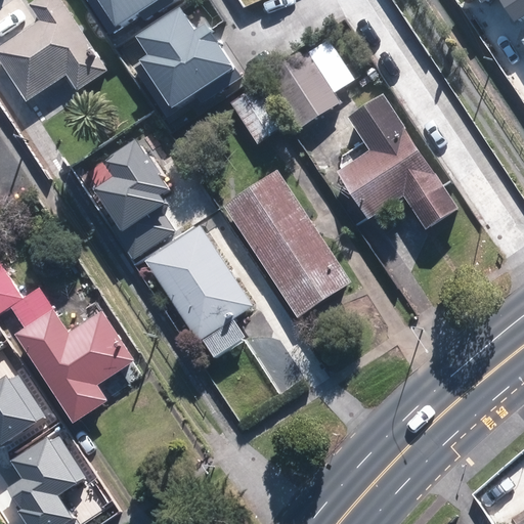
[(110,69),(62,0),(34,0),(30,3),(40,19),(0,45),(0,57),(27,99),(68,73),(79,89),(110,69)]
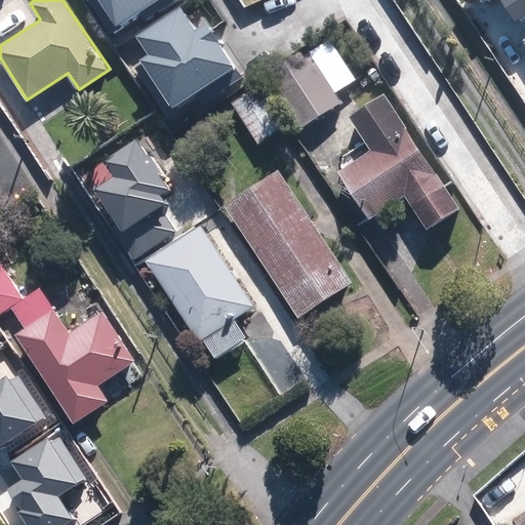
[(98,0),(116,26),(140,9),(147,18),(174,0),(98,0)]
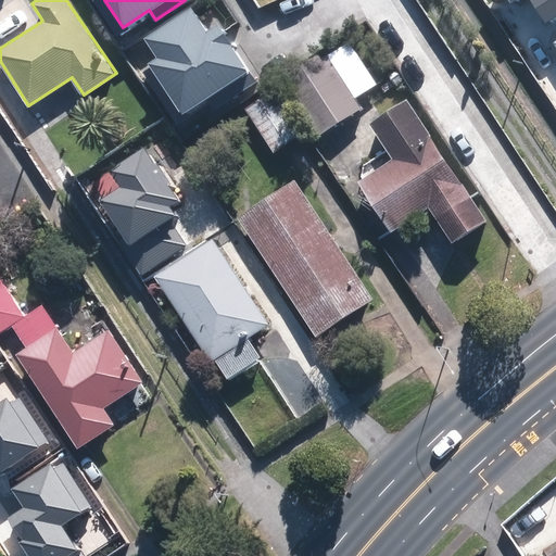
[(555,0),(510,0),(512,2),(515,0),(529,0),(544,23),(555,14),(555,0)]
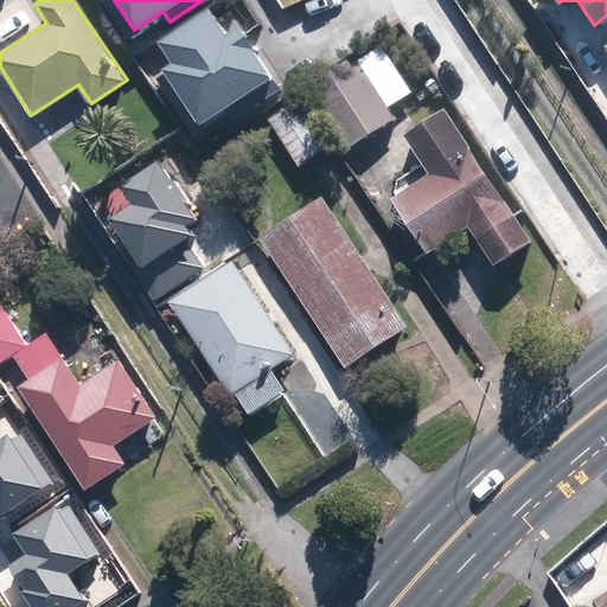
[(161,71),(197,125),(269,76),(237,29),(227,34),(210,8),(159,43),(173,64),(161,71)]
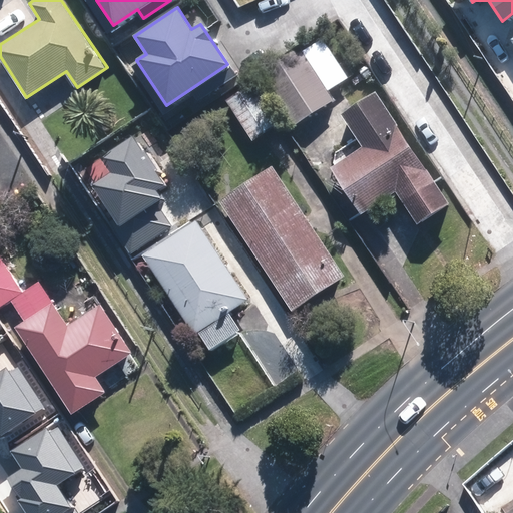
[(291,128),(334,100),(303,51),(260,79),(291,128)]
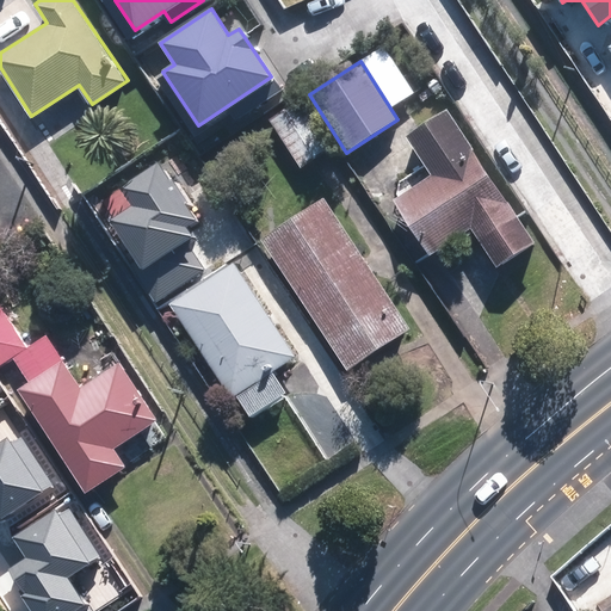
[(267,119),(298,168),(328,149),(297,102),(267,119)]
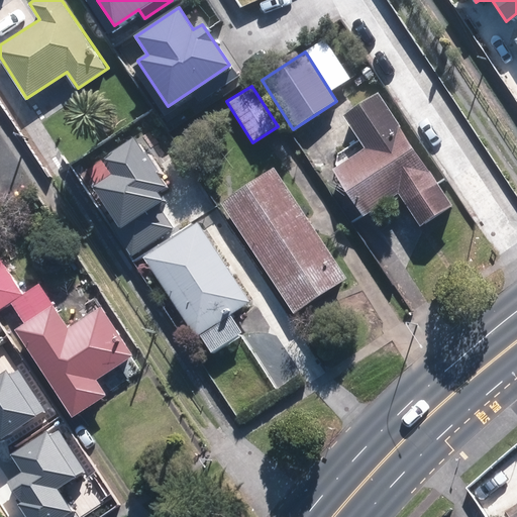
[(451,207),(378,94),(341,117),(364,151),(332,172),(363,219),(397,196),(419,229),(451,207)]
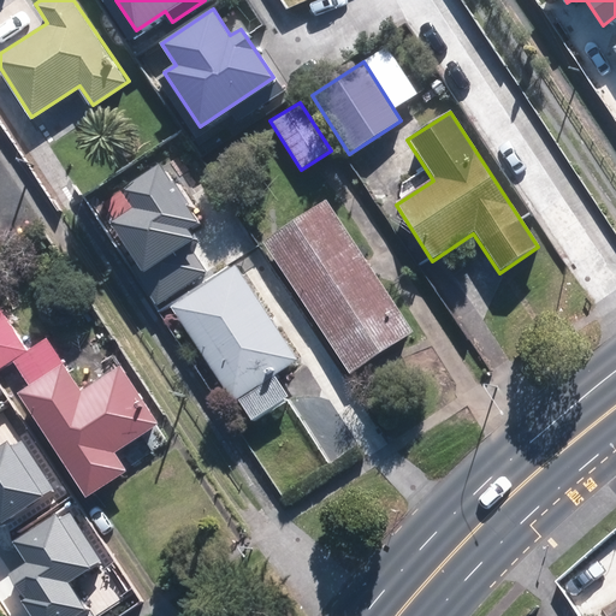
[(106,227),(157,303),(205,272),(187,246),(203,235),(158,166),(122,190),(135,209),(106,227)]
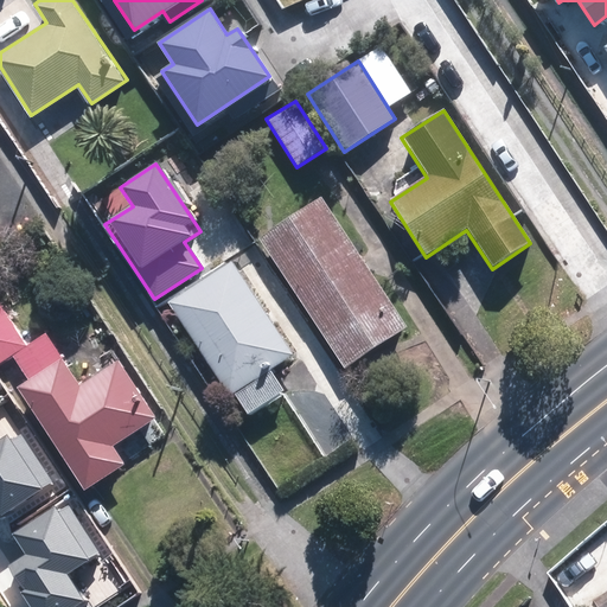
[(404,328),(319,200),(259,240),(344,369),(404,328)]
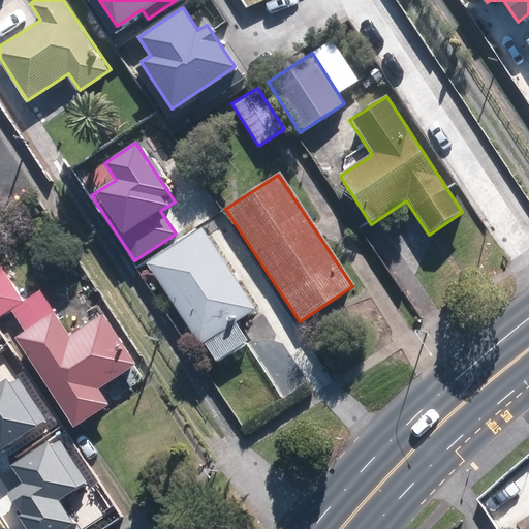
[(145,266),(198,347),(203,344),(214,363),(245,342),(232,324),(253,311),(198,228),(145,266)]
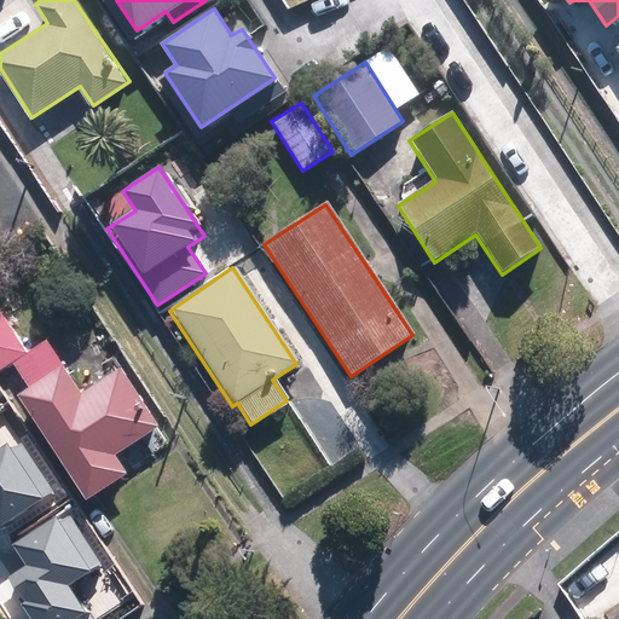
[(16,397),(85,501),(126,474),(115,455),(157,427),(120,369),(81,394),(46,340),(27,352),(0,310),(0,370),(12,362),(29,387),(16,397)]
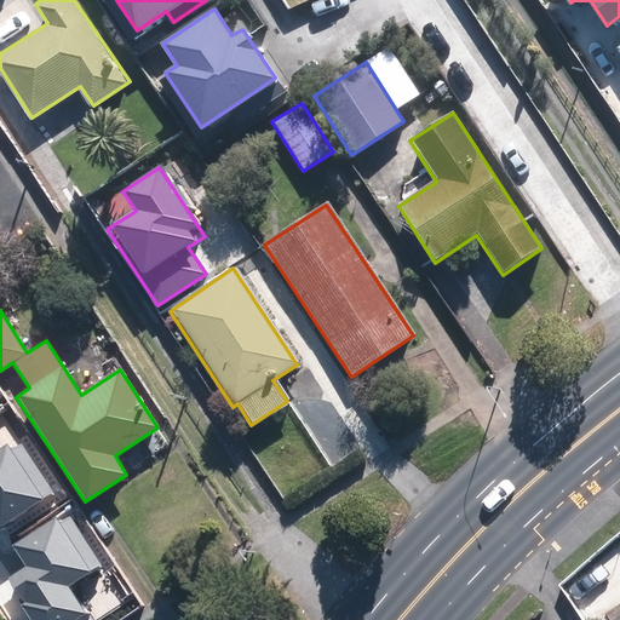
[(0,521),(1,523),(51,494),(17,440),(0,449),(0,521)]
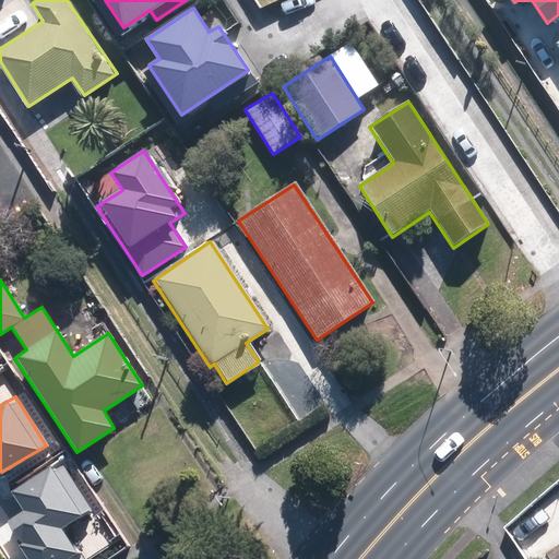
[(8,524),(28,558),(67,558),(76,554),(60,527),(90,510),(60,463),(12,492),(25,514),(8,524)]
